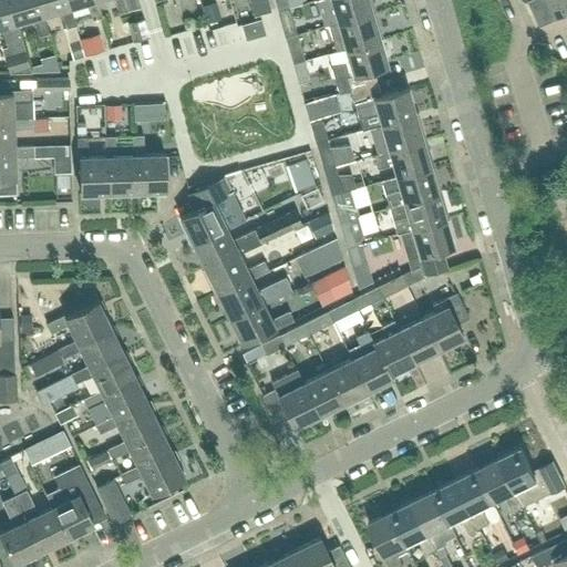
[(6,45),(20,41),(16,23),(12,24),(4,0),(0,0),(0,28),(6,45)]
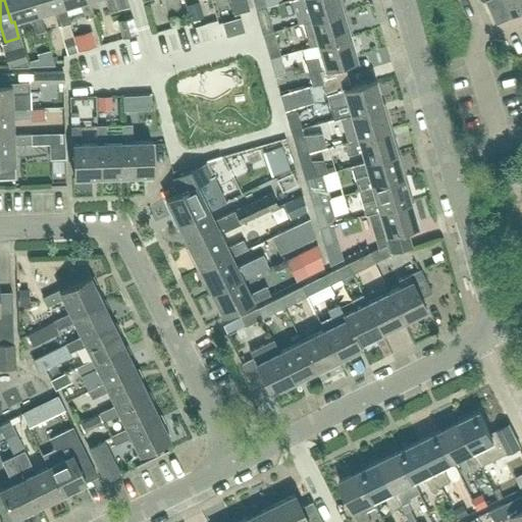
[(39,14),(36,15),(31,0),(4,0),(11,22),(14,21),(30,17),(35,34),(44,31),(39,14)]
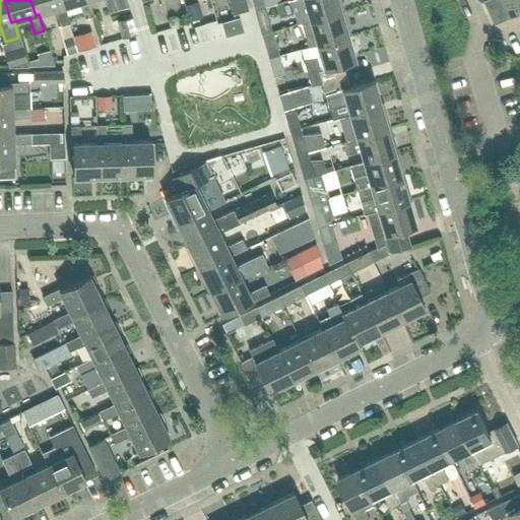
[(30,0),(36,15),(39,14),(54,9),(59,26),(68,23),(63,7),(60,7),(57,0),(30,0)]
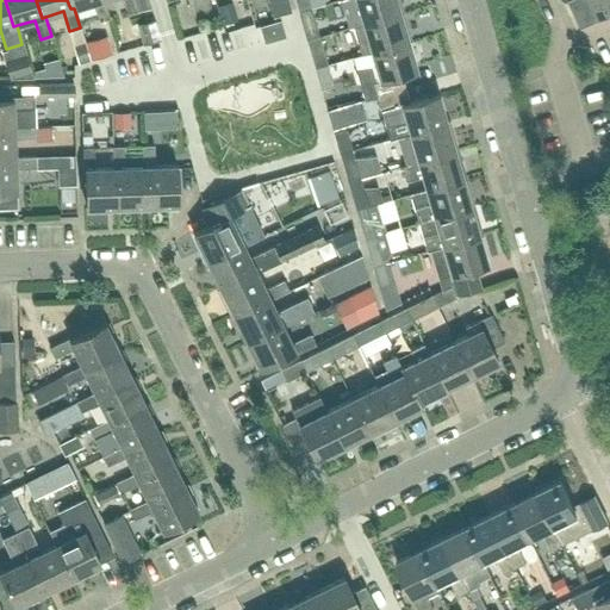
[(67,0),(70,8),(74,8),(92,2),(98,23),(109,19),(103,0),(100,0),(99,0),(67,0)]
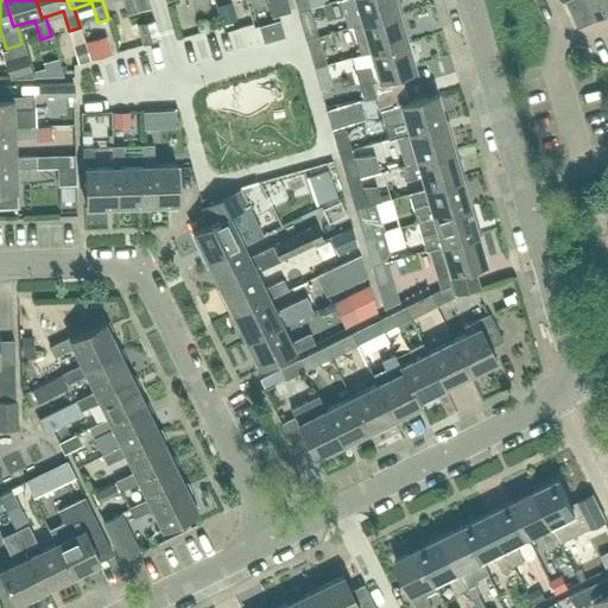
[(138,10),(147,7),(145,0),(99,0),(100,0),(122,0),(126,13),(138,10)]
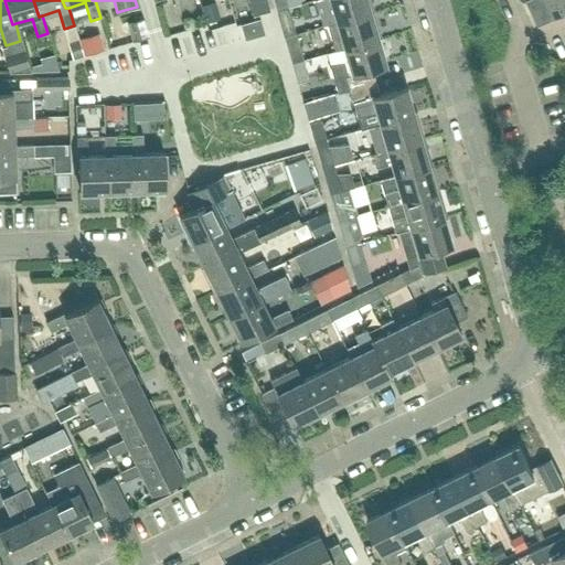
[(181,0),(172,0),(159,7),(168,24),(189,14),(181,0)]
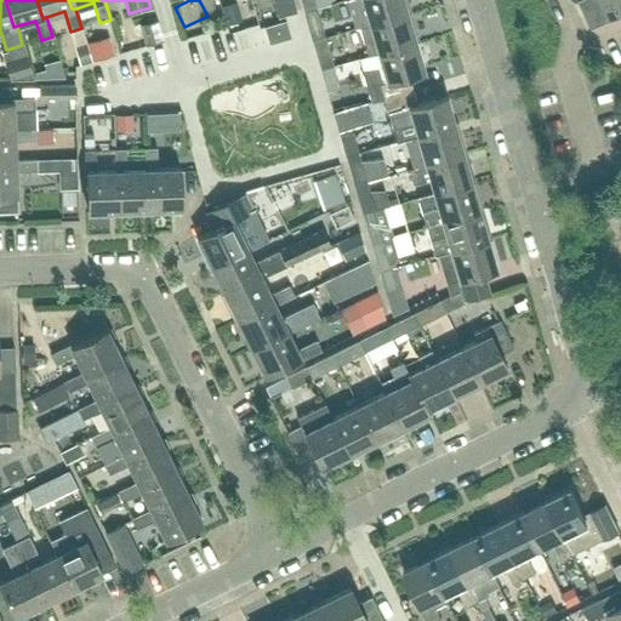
[(296,12),(291,0),(272,0),(278,17),(296,12)]
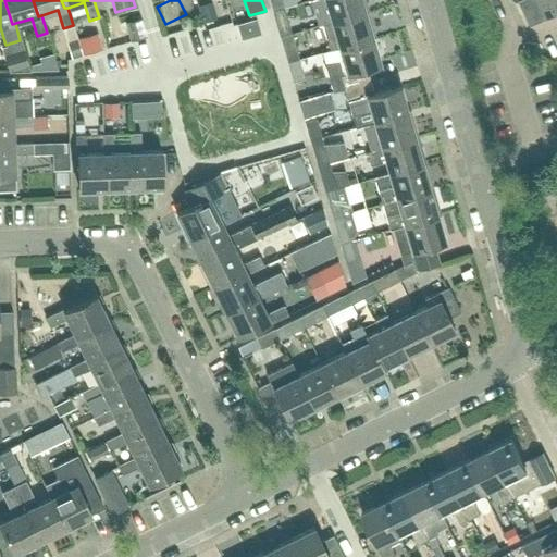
[(283,7),(280,0),(267,0),(270,10),(283,7)]
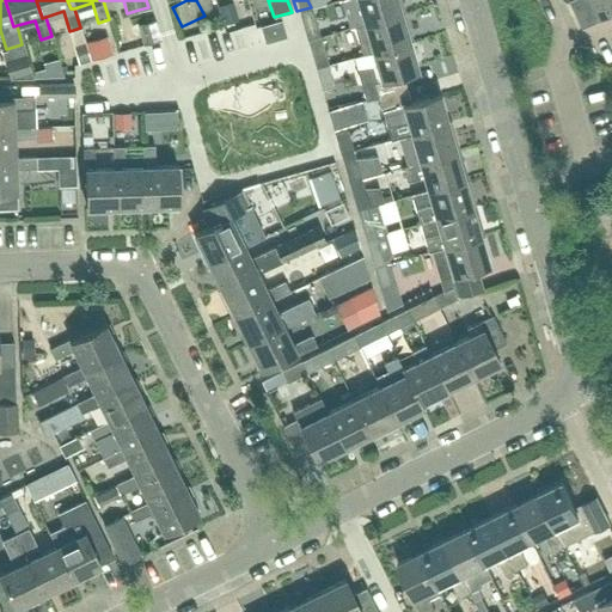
[(355,0),(362,23),(399,12),(396,2),(399,1),(398,0),(355,0)]
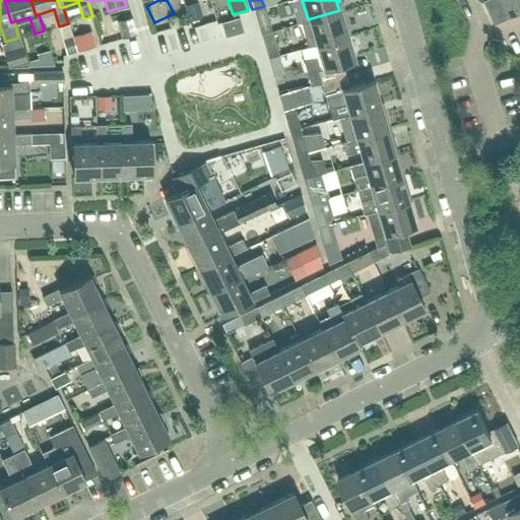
[(482,0),(489,11),(512,0),(482,0)]
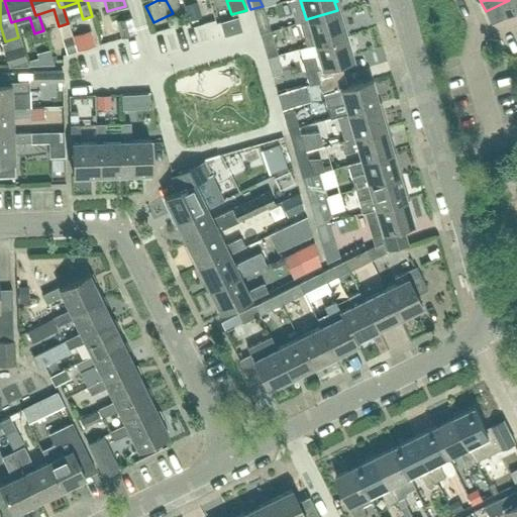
[(516,0),(509,0),(486,11),(491,23),(516,11),(516,0)]
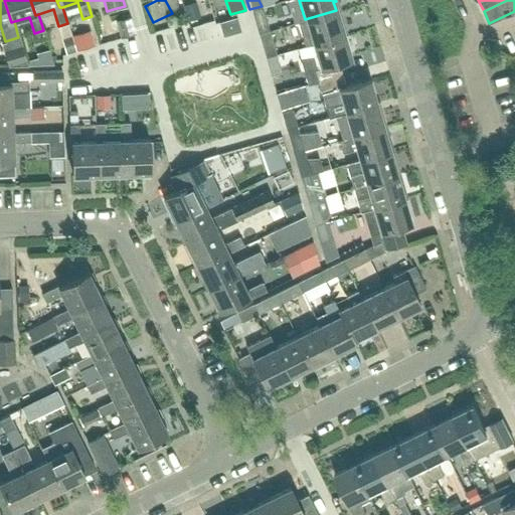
[(249,9),(256,33),(269,30),(262,6),(249,9)]
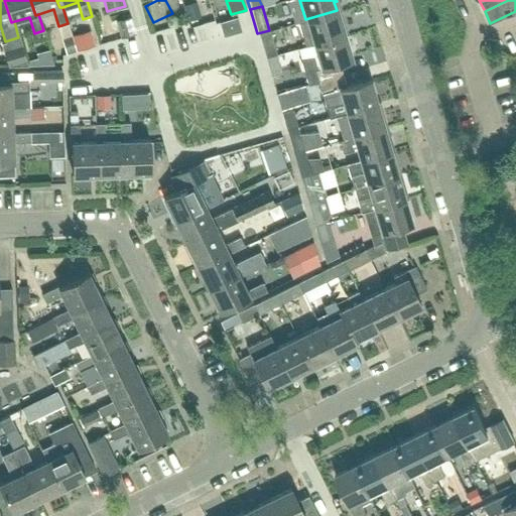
[(269,22),(286,18),(283,7),(267,12),(269,22)]
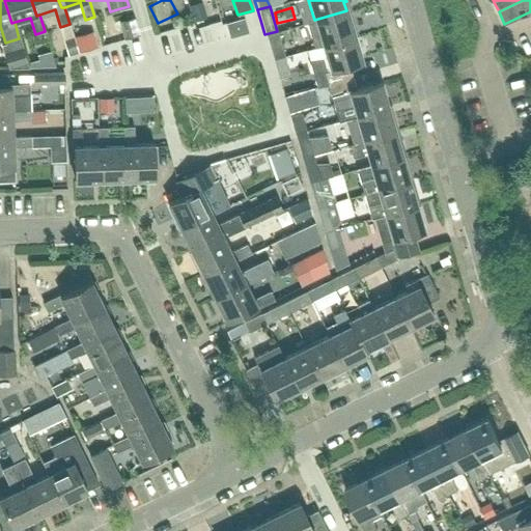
[(354,35),(346,10),(314,20),(306,23),(313,48),(354,35)]
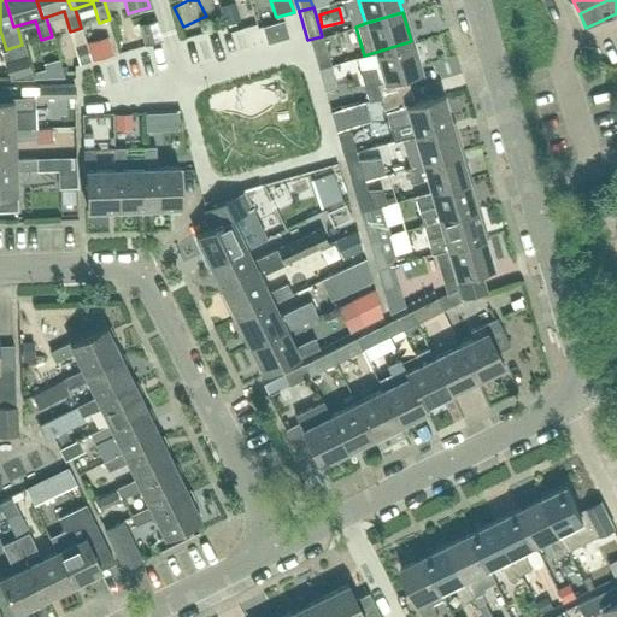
[(142,46),(159,40),(160,40),(154,18),(136,24),(142,46)]
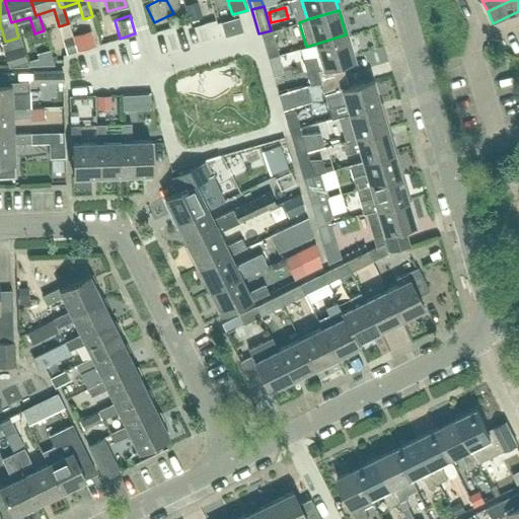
[(224,35),(241,30),(237,16),(220,21),(224,35)]
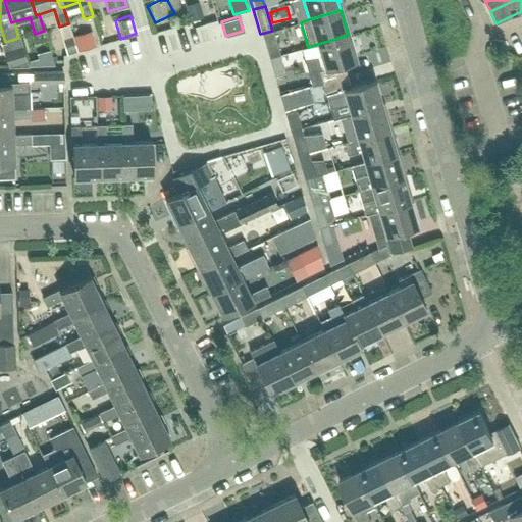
[(72,36),(76,50),(79,49),(80,50),(94,46),(90,31),(72,36)]
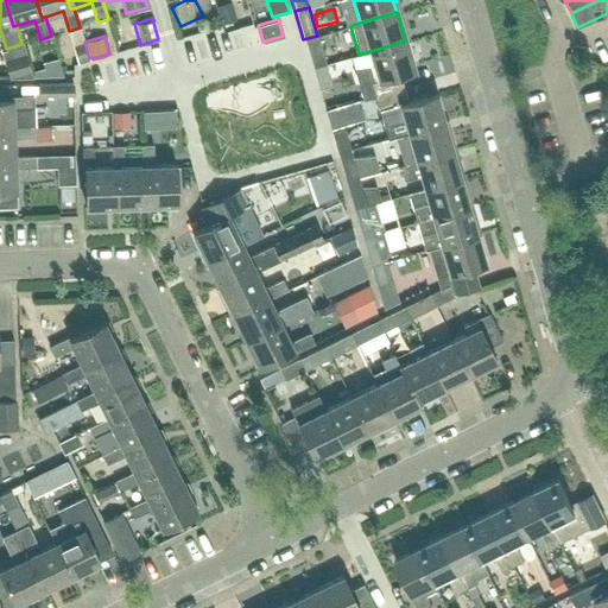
[(325,64),(317,36),(303,39),(311,68),(325,64)]
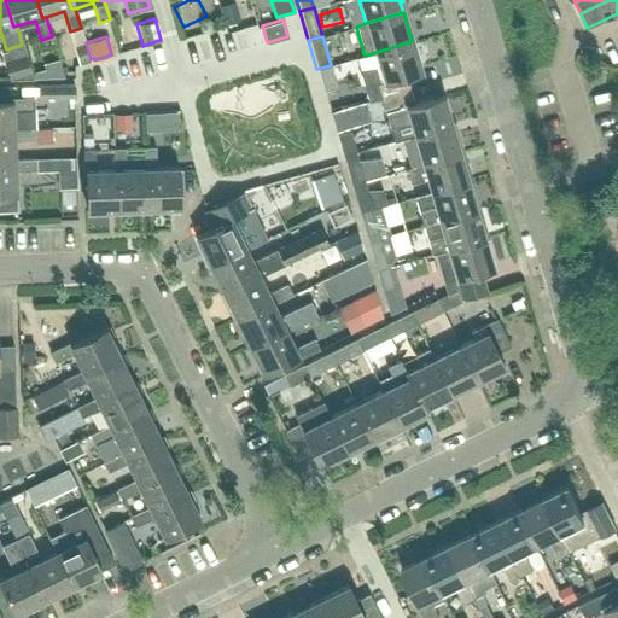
[(420,70),(412,41),(365,56),(355,58),(367,100),(379,97),(409,88),(406,75),(420,70)]
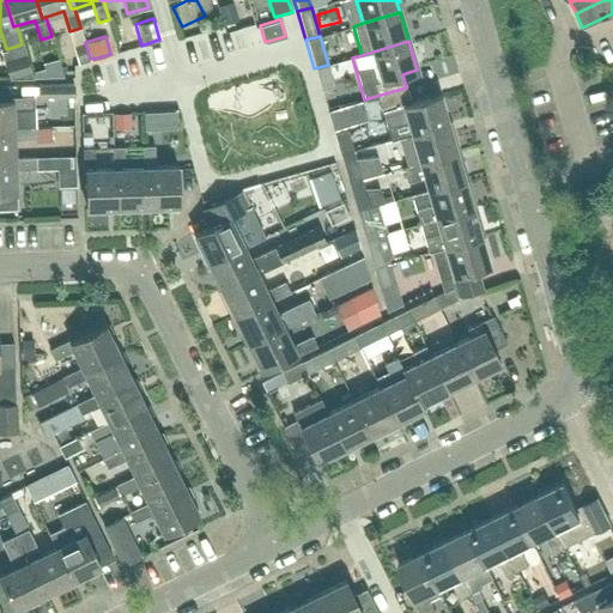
[(90,60),(90,59),(85,42),(72,46),(78,64),(90,60)]
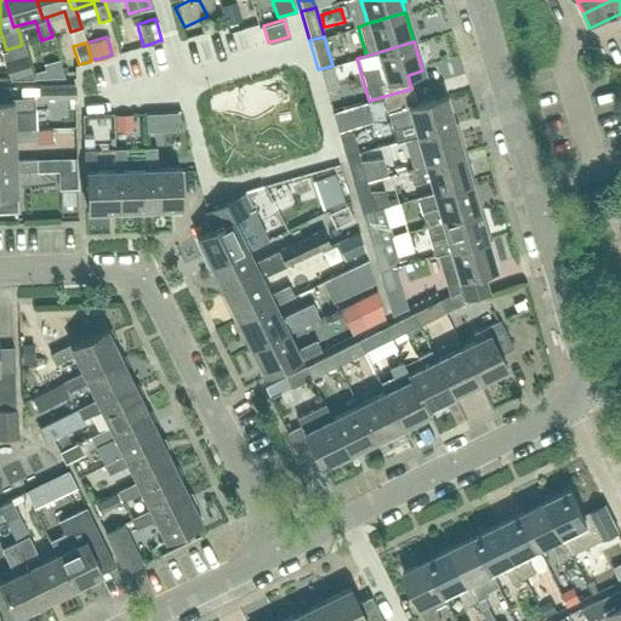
[(23,45),(22,45),(6,50),(0,51),(9,79),(32,78),(23,45)]
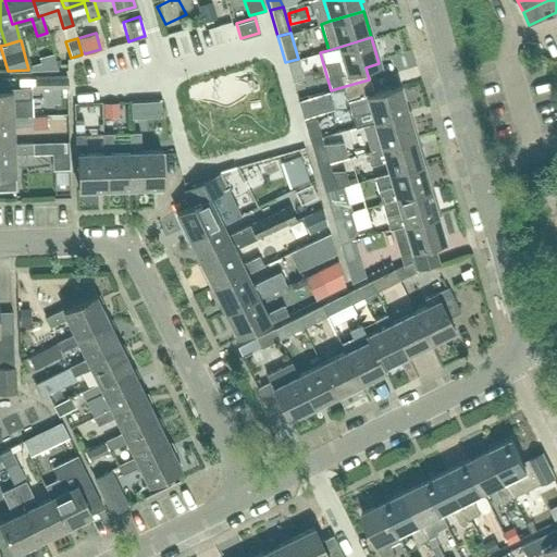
[(291,82),(292,82),(304,78),(298,59),(285,62),(291,82)]
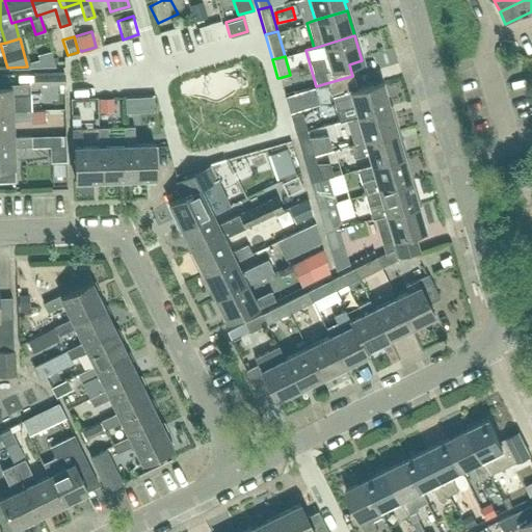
[(338,121),(388,106),(380,81),(355,88),(352,76),(326,83),(338,121)]
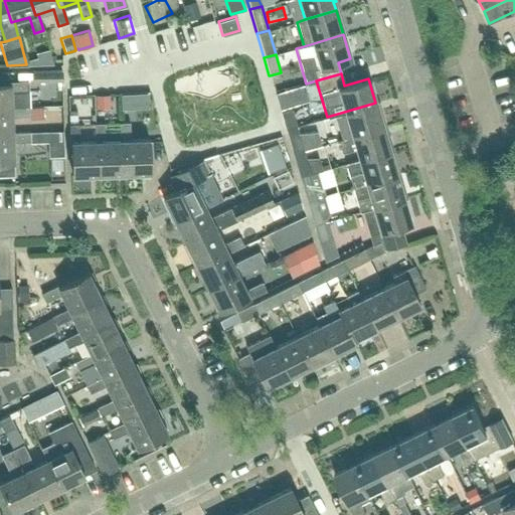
[(25,107),(24,91),(27,91),(27,82),(8,82),(8,84),(0,83),(0,110),(11,110),(11,107),(25,107)]
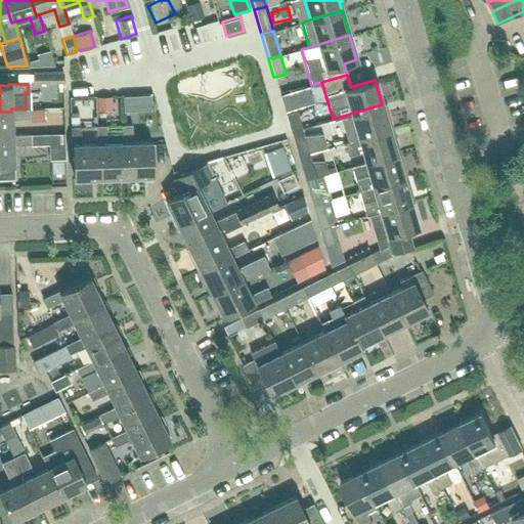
[(70,101),(69,117),(89,118),(90,102),(70,101)]
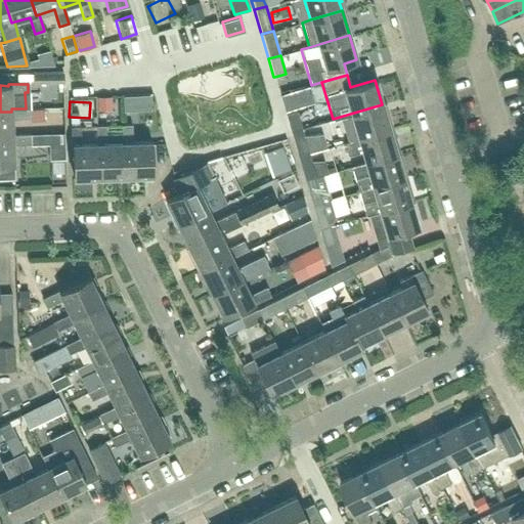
[(113,116),(113,101),(95,101),(95,115),(113,116)]
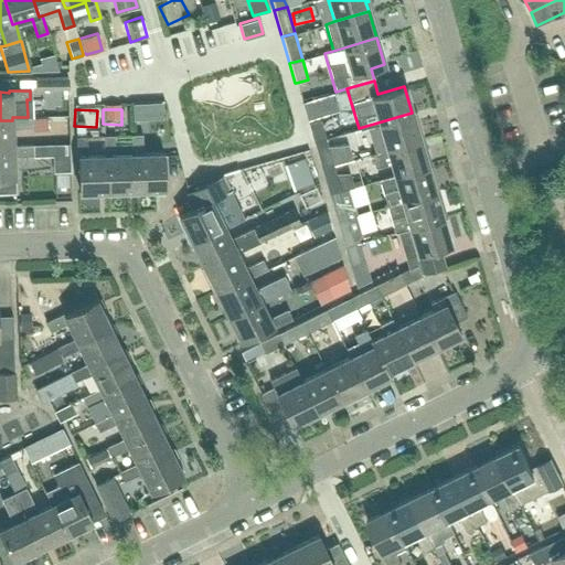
[(419,139),(412,113),(359,128),(359,130),(368,128),(374,152),(419,139)]
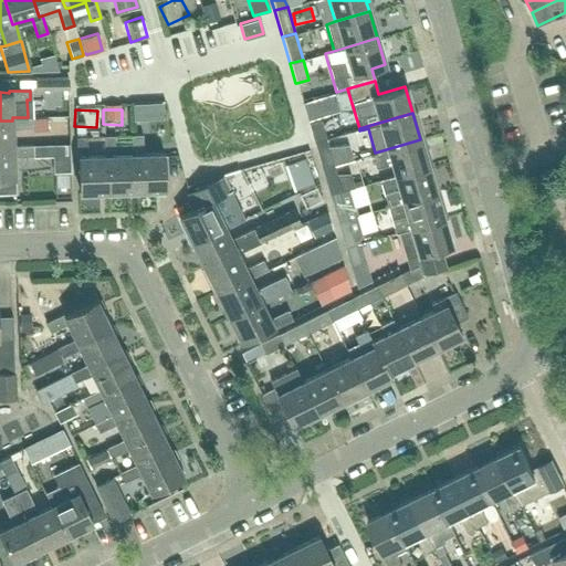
[(31,117),(28,117),(12,117),(12,121),(0,121),(0,149),(13,149),(13,146),(12,128),(31,127),(31,117)]
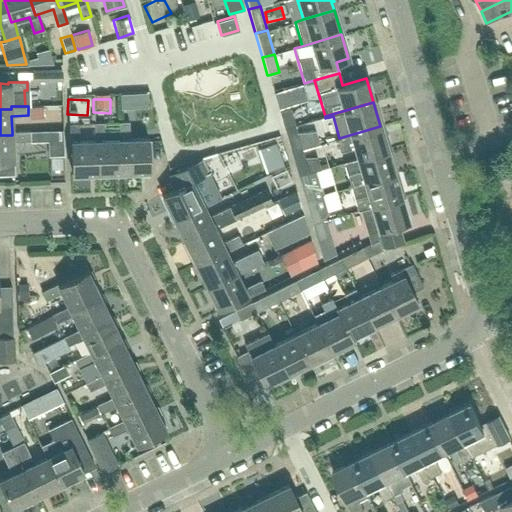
[(283,128),(294,125),(289,107),(278,111),(283,128)]
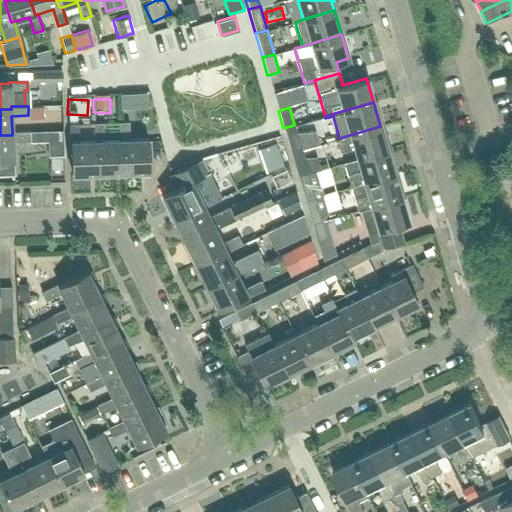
[(120,138),(121,173),(148,172),(147,137),(128,138),(127,122),(118,122),(118,138),(120,138)]
